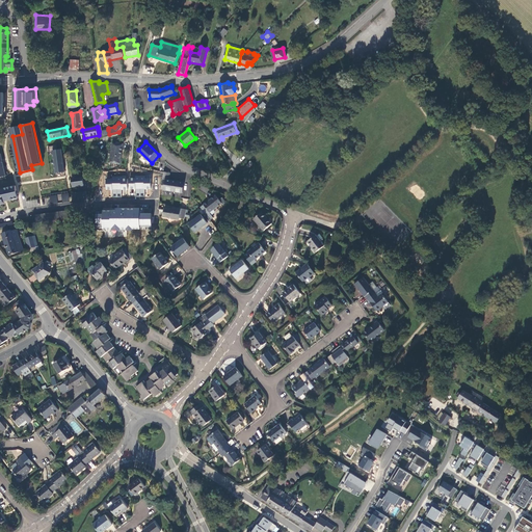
[(113,143),(110,162),(121,164),(124,144),(113,143)]
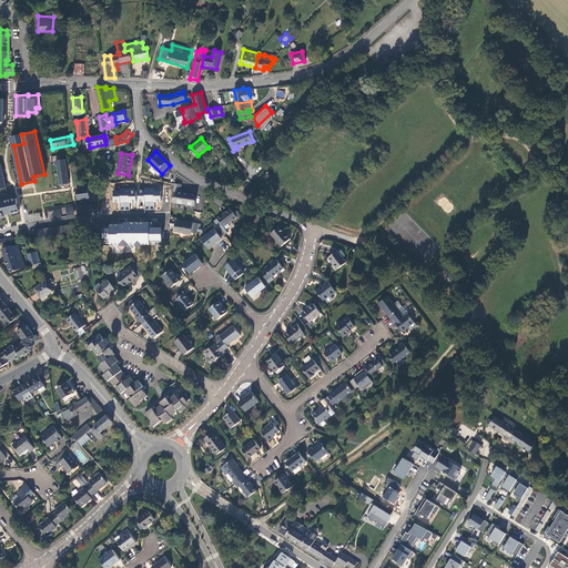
[(57,161),(60,185),(70,184),(67,160),(57,161)]
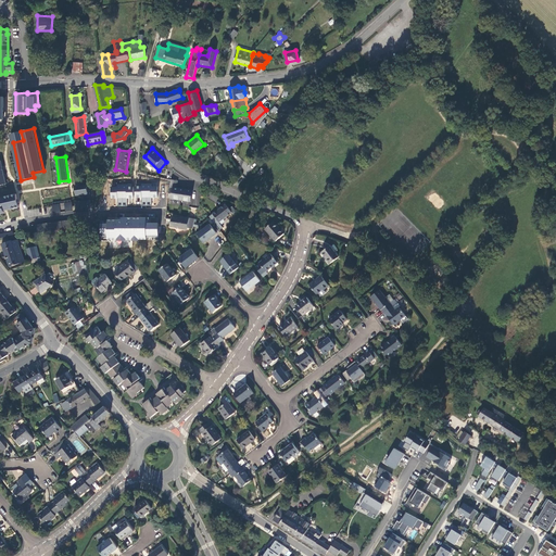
[(111,185),(112,187),(111,199),(116,199),(116,205),(129,205),(129,198),(134,198),(133,184),(111,185)]
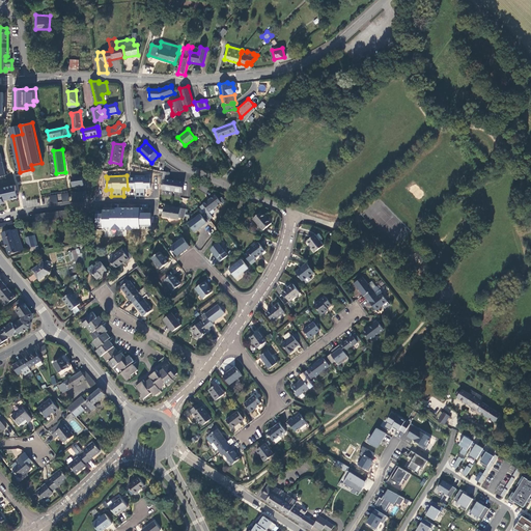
[(129,177),(130,189),(135,189),(135,196),(145,196),(144,189),(150,189),(151,177),(145,177),(145,175),(135,175),(135,177),(129,177)]
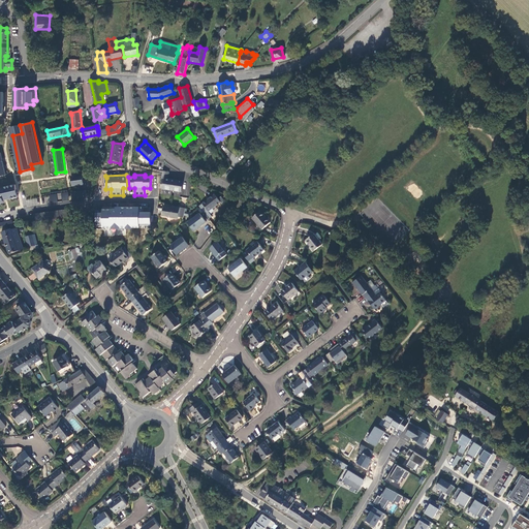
[(85,185),(83,176),(71,177),(73,187),(85,185)]
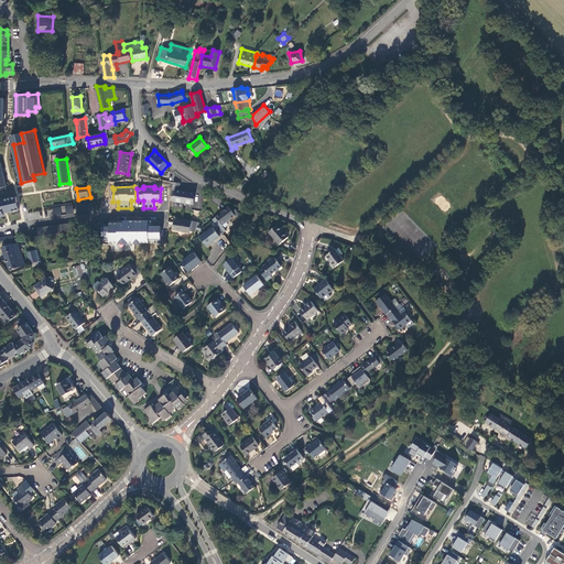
[(173,190),(171,199),(174,201),(183,202),(194,204),(195,193),(180,191),(176,190),(176,191),(173,190)]
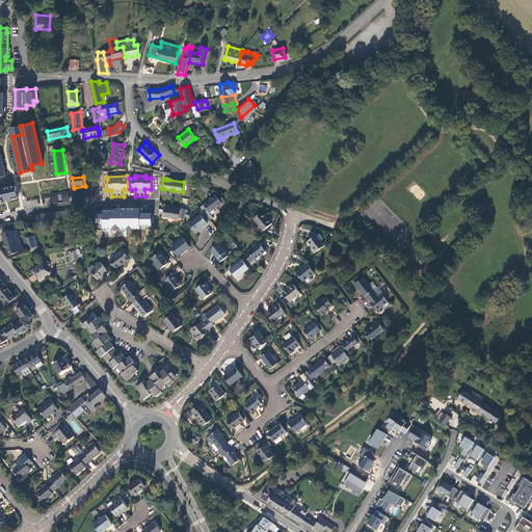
[(0,205),(5,204),(5,202),(20,198),(17,186),(0,189),(0,205)]
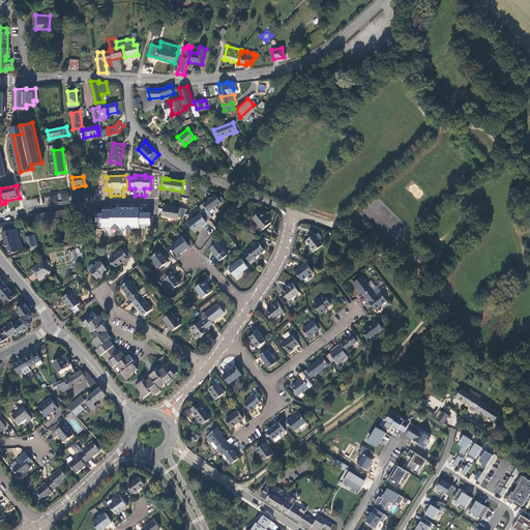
[(215,195),(200,206),(210,221),(213,217),(211,215),(218,210),(216,206),(222,203),(215,195)]
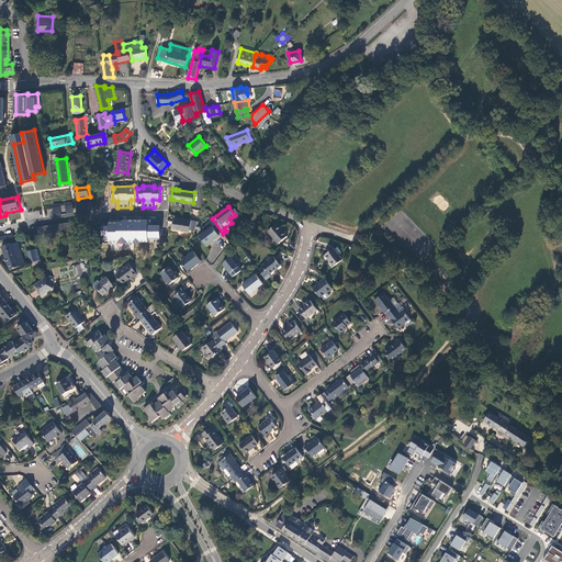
[(189,231),(194,232),(195,228),(190,227),(191,222),(175,218),(172,228),(189,232),(189,231)]
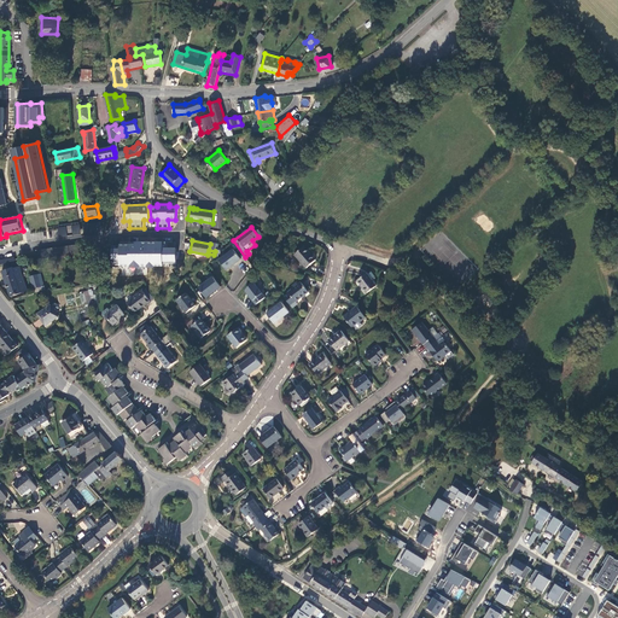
[(178,263),(176,249),(162,248),(162,242),(134,242),(133,244),(117,244),(118,267),(163,266),(163,263),(178,263)]
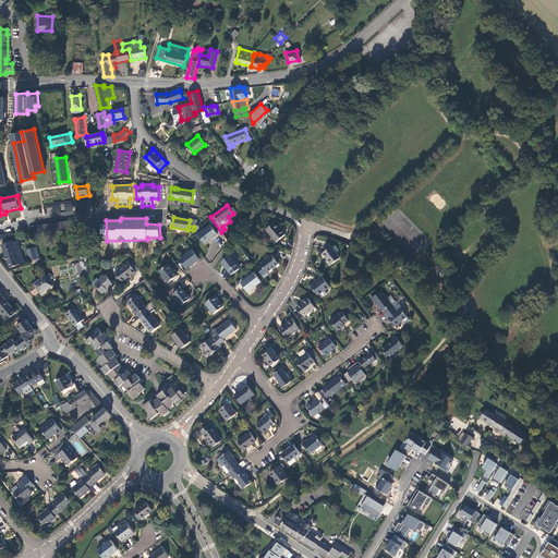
[(286,235),(276,222),(266,230),(277,243),(286,235)]
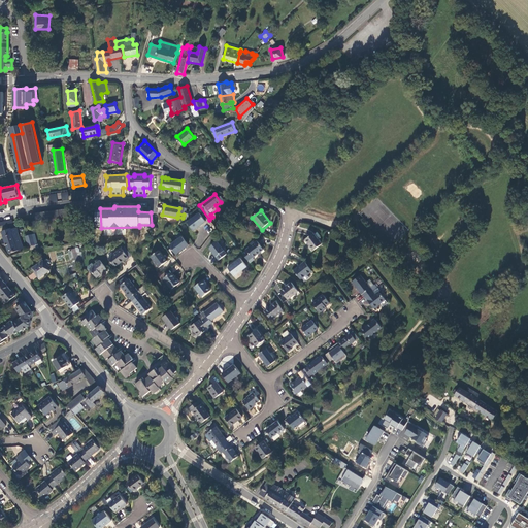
[(193,231),(205,222),(199,213),(187,223),(193,231)]
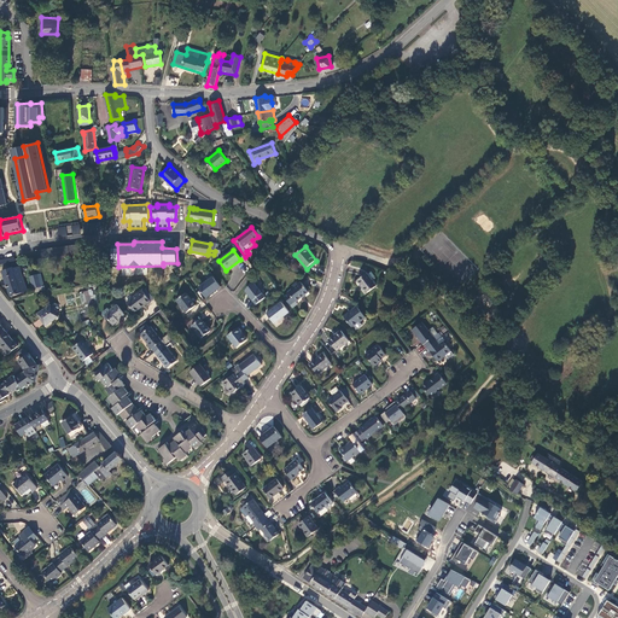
[(13,267),(3,272),(12,297),(28,291),(25,285),(28,285),(27,283),(24,284),(21,270),(21,266),(13,268),(13,267)]
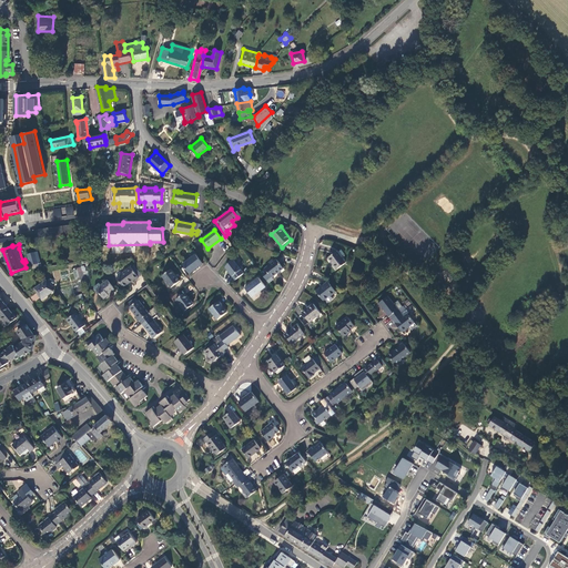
[(31,264),(33,264),(38,263),(40,262),(38,251),(28,253),(31,264)]
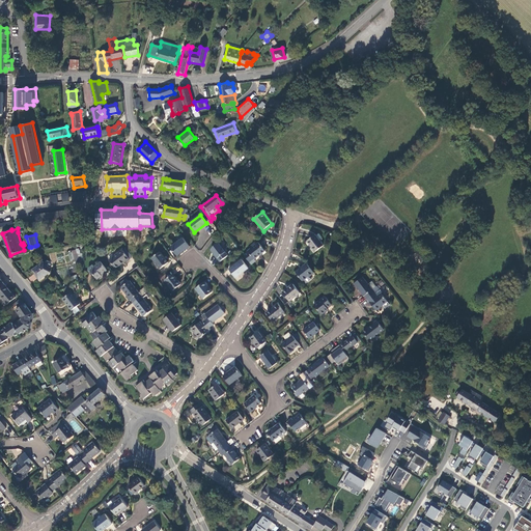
[(176,255),(190,246),(180,234),(177,236),(179,240),(170,247),(176,255)]
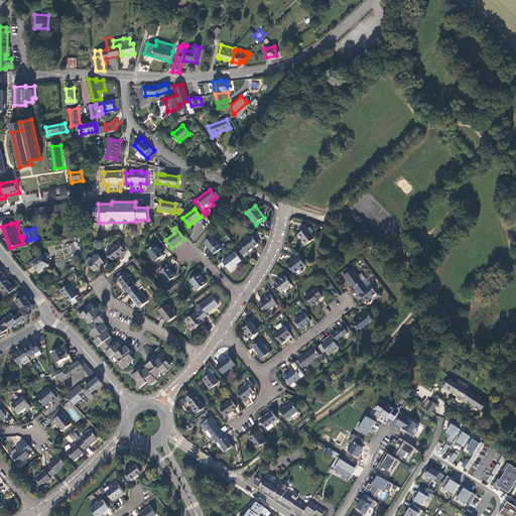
[(314,239),(306,229),(299,235),(306,245),(314,239)]
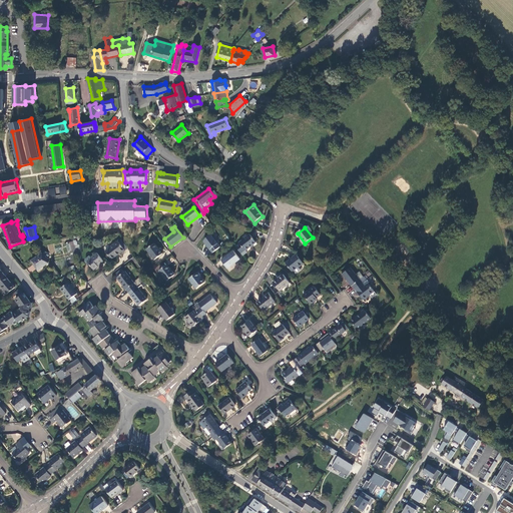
[(209,233),(201,240),(211,253),(220,246),(209,233)]
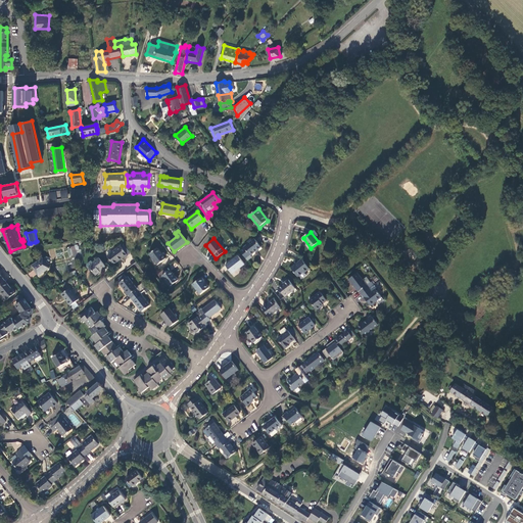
[(244,249),(241,252),(247,260),(251,257),(250,255),(260,248),(254,240),(244,248),(244,249)]
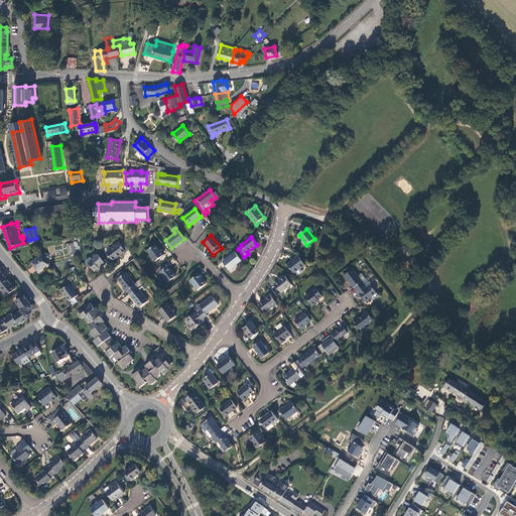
[(76,250),(79,250),(78,242),(67,243),(68,255),(76,254),(76,250)]
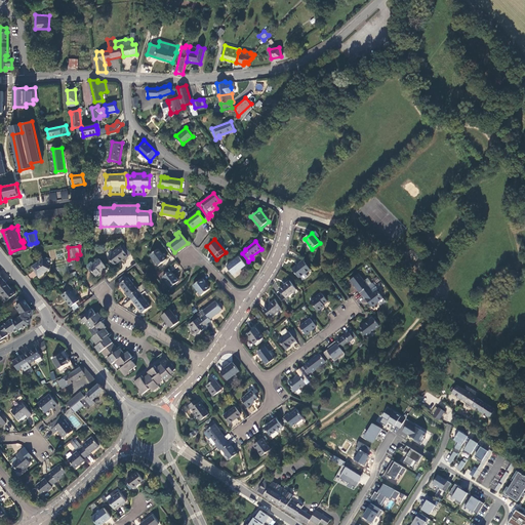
[(127,255),(120,246),(107,256),(113,265),(123,257),(124,257),(127,255)]
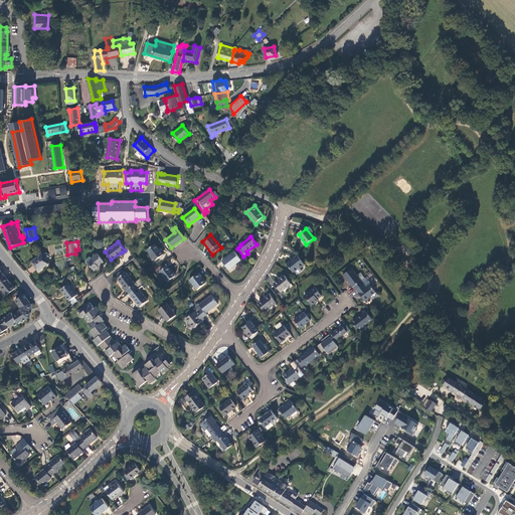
[(152,262),(163,254),(155,243),(147,249),(150,253),(147,254),(152,262)]
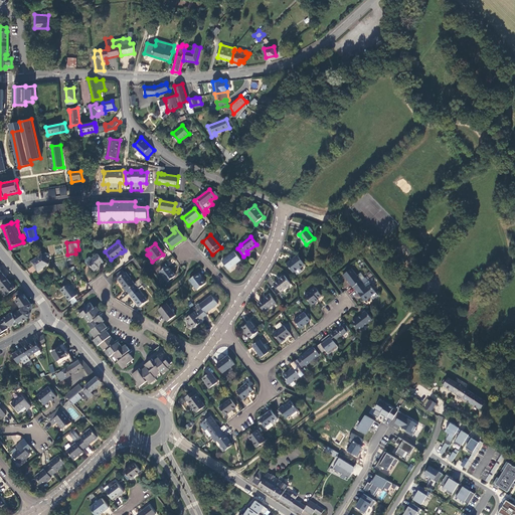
[(239,260),(234,252),(222,262),(227,270),(236,264),(236,263),(239,260)]
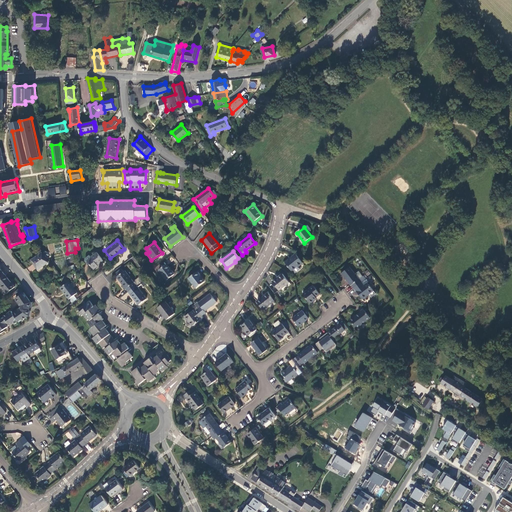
[(48,262),(42,252),(31,259),(35,264),(39,268),(48,262)]
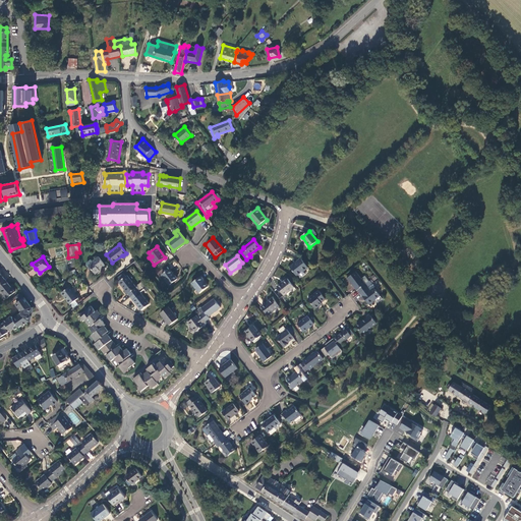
[(104,265),(98,256),(92,261),(93,262),(89,265),(94,273),(99,270),(99,269),(104,265)]
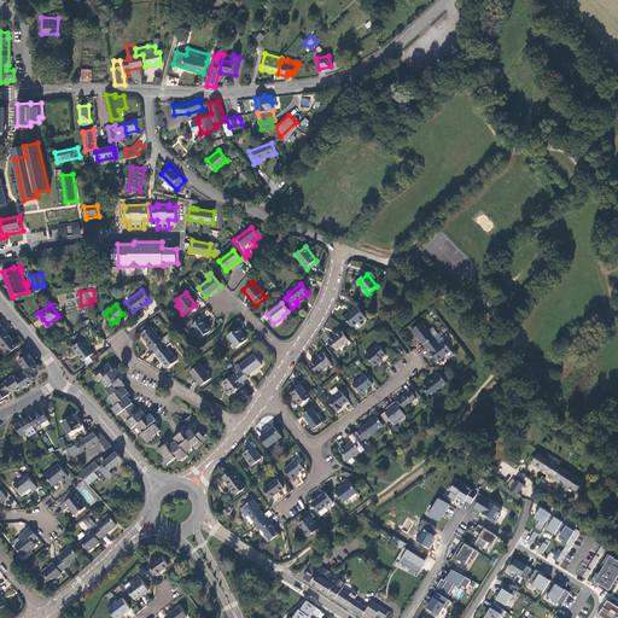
[(365,319),(357,308),(345,318),(353,328),(354,327),(356,331),(363,326),(361,322),(365,319)]
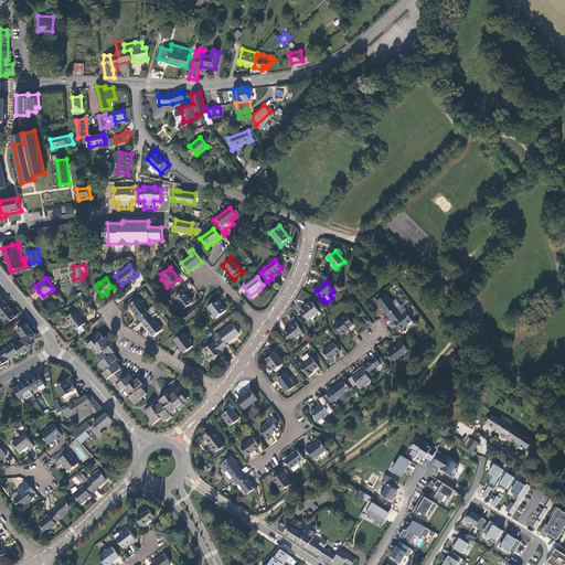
[(191,302),(183,291),(174,297),(182,309),(191,302)]
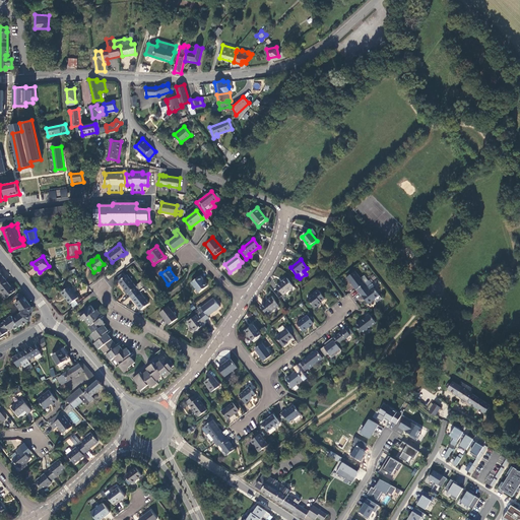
[(358,291),(360,295),(368,288),(355,273),(347,279),(356,291),(358,291)]
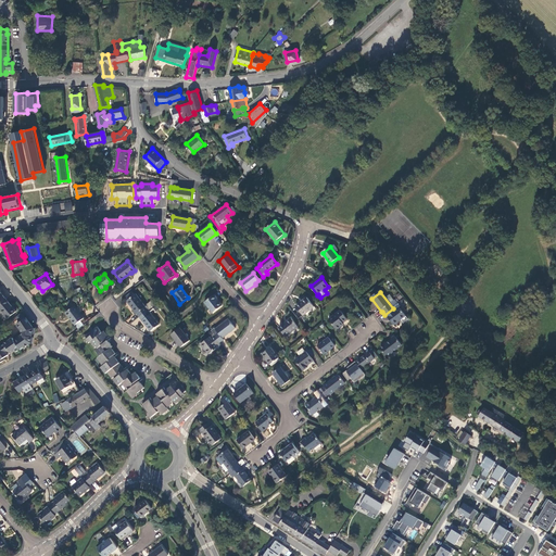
[(136,313),(138,316),(147,310),(136,294),(126,301),(136,313)]
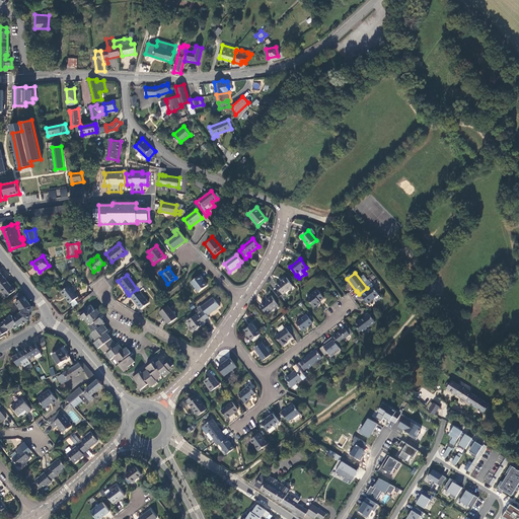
[(198,292),(206,286),(201,279),(202,279),(200,275),(191,282),(198,292)]
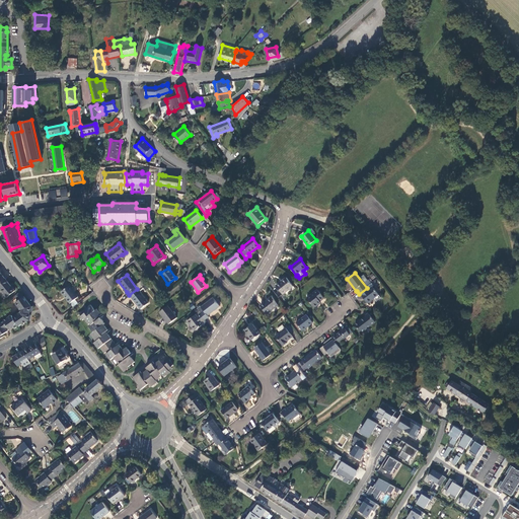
[(282,295),(293,288),(287,279),(276,286),(282,295)]
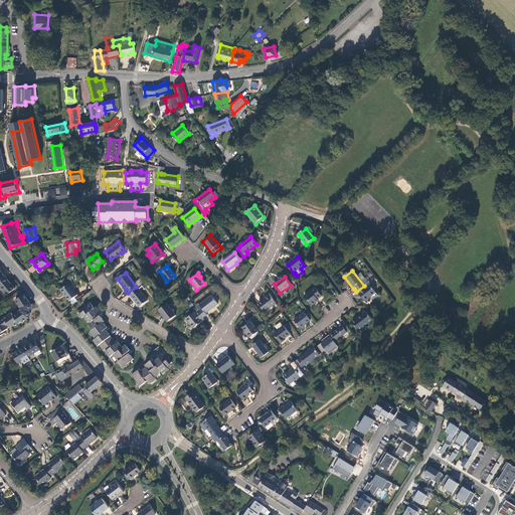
[(16,289),(6,278),(0,282),(0,286),(8,296),(16,289)]
